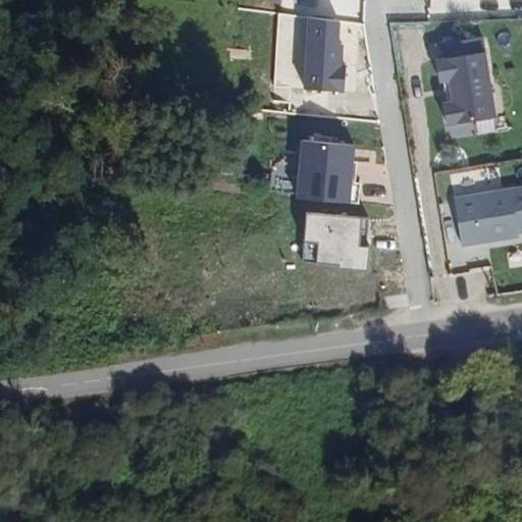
[(481,38),(433,45),(447,127),(494,120),(481,38)]
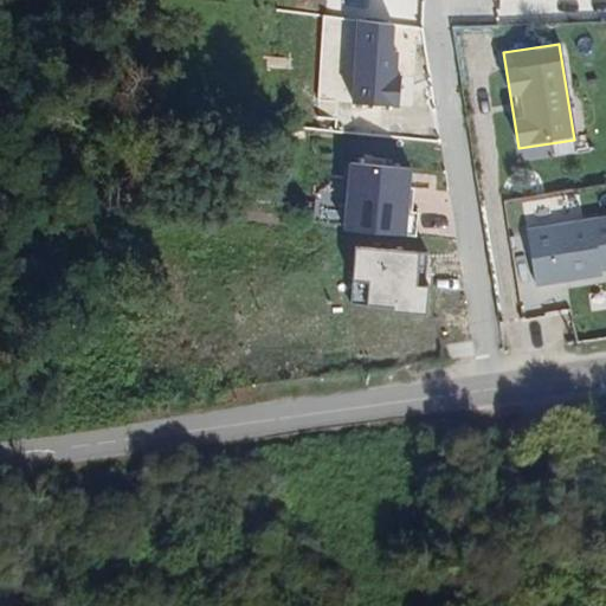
[(408,192),(410,166),(342,161),(337,239),(420,245),(423,212),(413,212),(414,192),(408,192)]
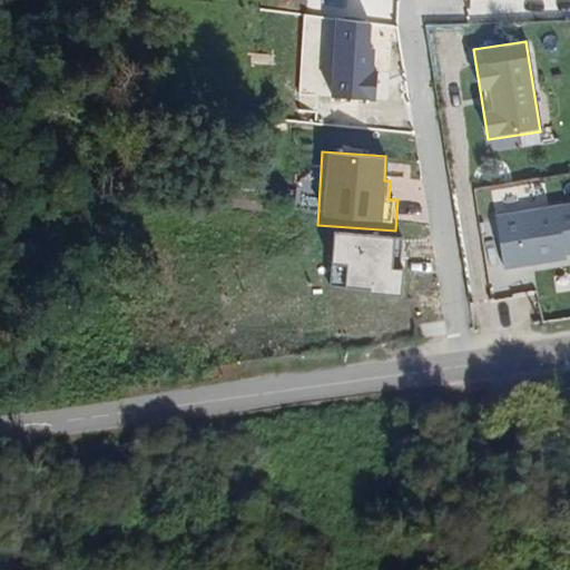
[(494,200),(497,214),(532,208),(530,195),(494,200)]
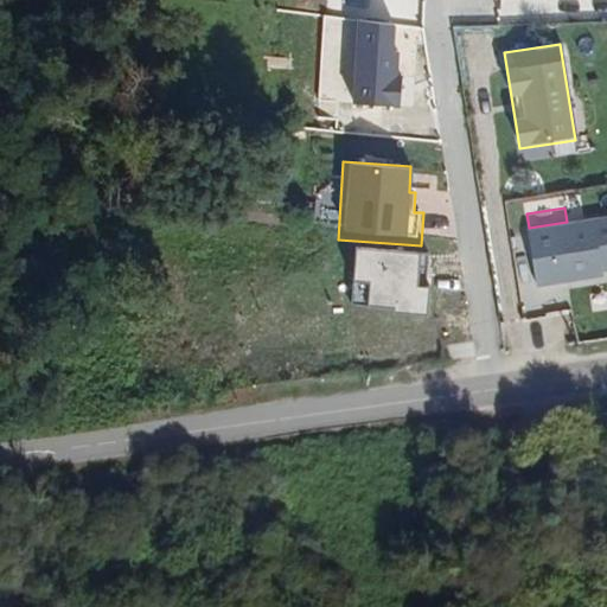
[(606,218),(526,229),(535,288),(604,279),(602,272),(606,270),(606,218)]
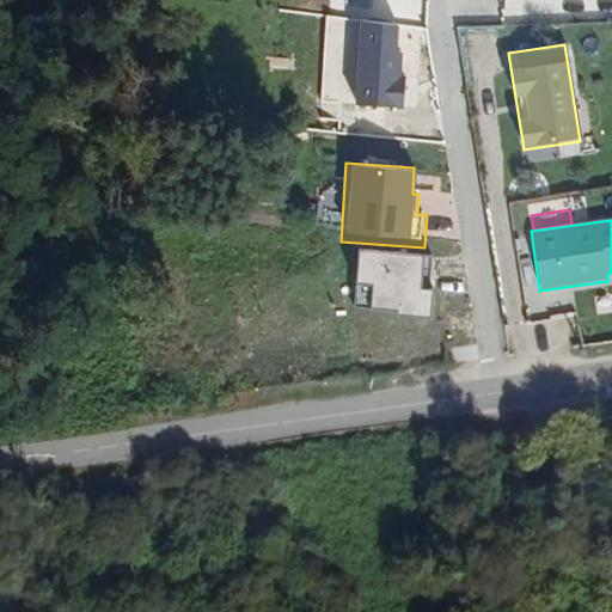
[(424,258),(356,251),(349,314),(430,323),(434,294),(421,293),(424,258)]
